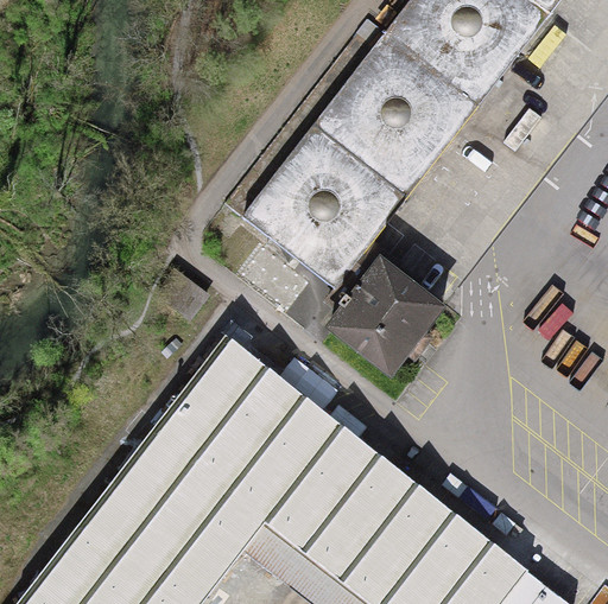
[(334,287),(550,12),(533,0),(409,0),(241,215),(334,287)]
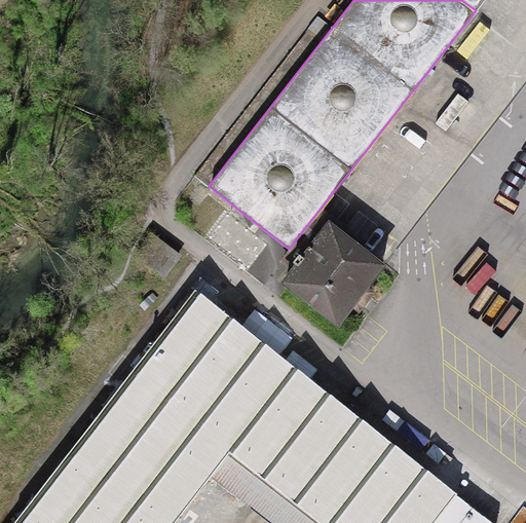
[(461,0),(476,10),(484,0),(461,0)]
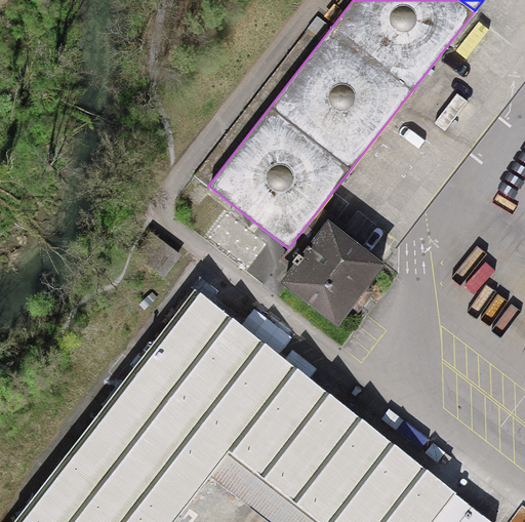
[(267,240),(228,208),(207,234),(246,265),(267,240)]
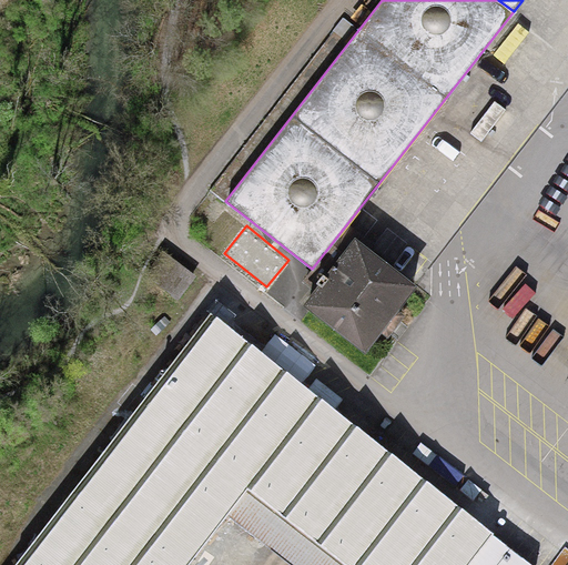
[(413,289),(355,245),(308,308),(365,351),(413,289)]
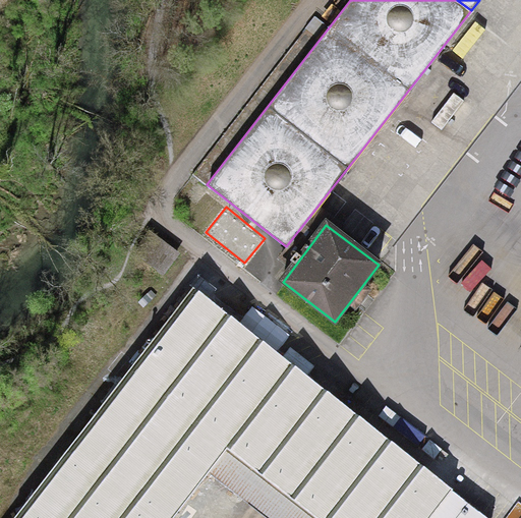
[(177,250),(150,231),(135,249),(163,271),(177,250)]
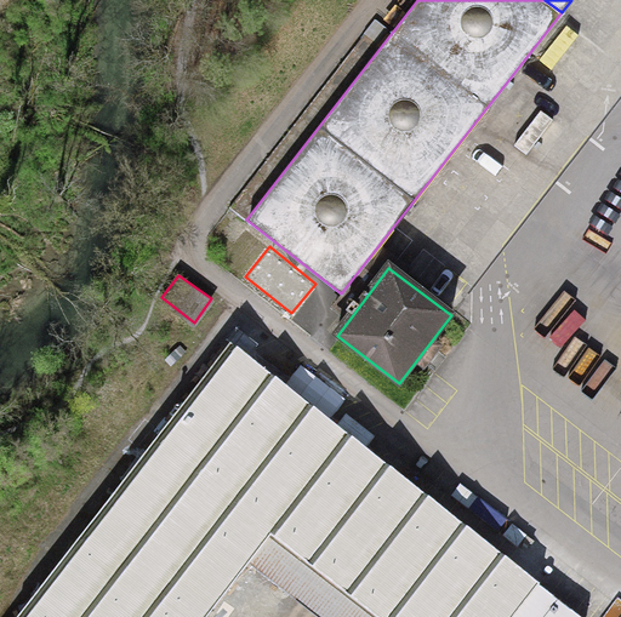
[(16,616),(205,616),(271,532),(380,616),(584,616),(540,583),(541,581),(229,342),(184,400),(181,398),(172,409),(176,412),(16,616)]
